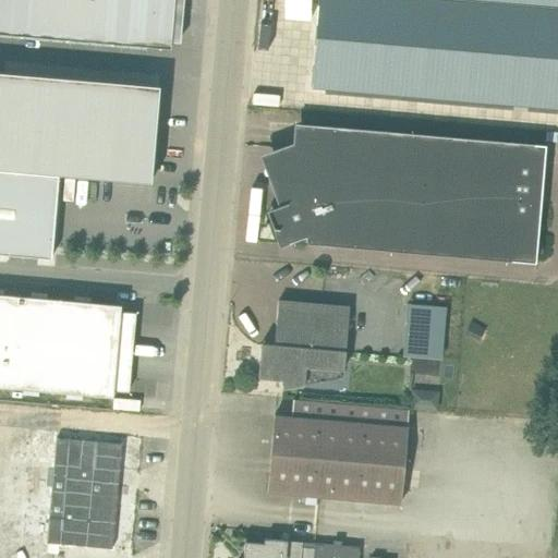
[(0,0),(0,33),(170,48),(174,0),(0,0)]
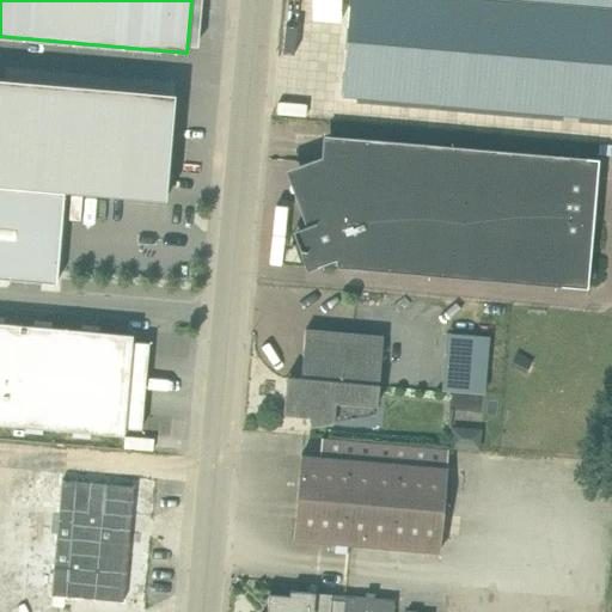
[(611,0),(349,0),(341,95),(611,118),(611,0)]
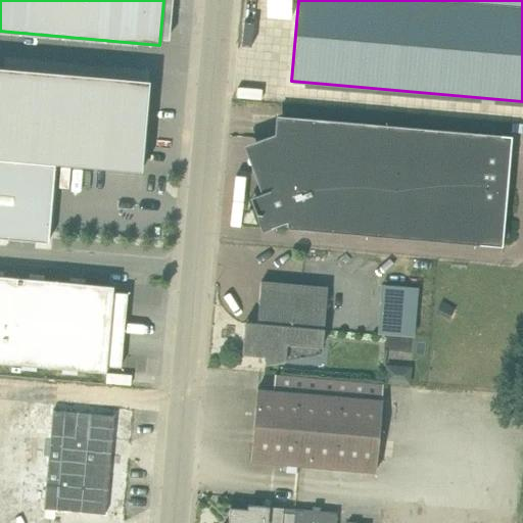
[(0,158),(55,163),(141,172),(149,81),(0,66),(0,158)]
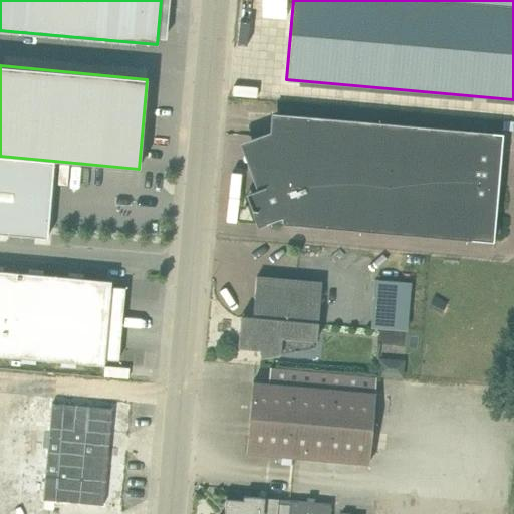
[(255,169),(250,171),(261,202),(250,206),(257,227),(282,218),(284,223),(493,241),(503,135),(284,114),(279,169),(256,167),(255,169)]
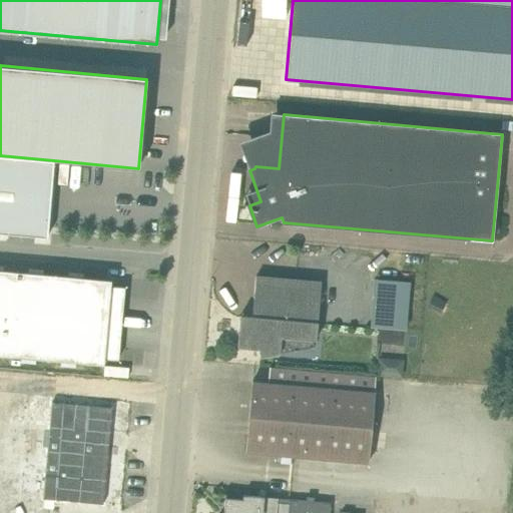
[(0,232),(47,237),(54,160),(0,155),(0,232)]
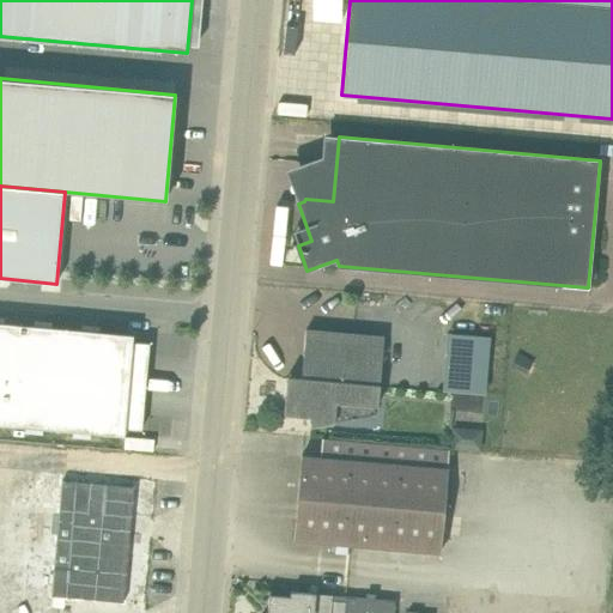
[(0,424),(119,435),(120,429),(141,430),(149,344),(127,341),(127,334),(0,323),(0,424)]
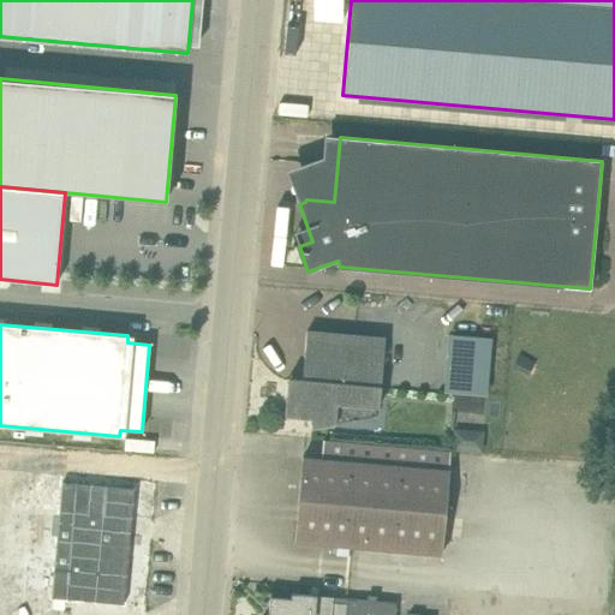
[(309,418),(312,428),(377,417),(384,339),(330,333),(306,332),(303,378),(288,377),(285,416),(309,418)]
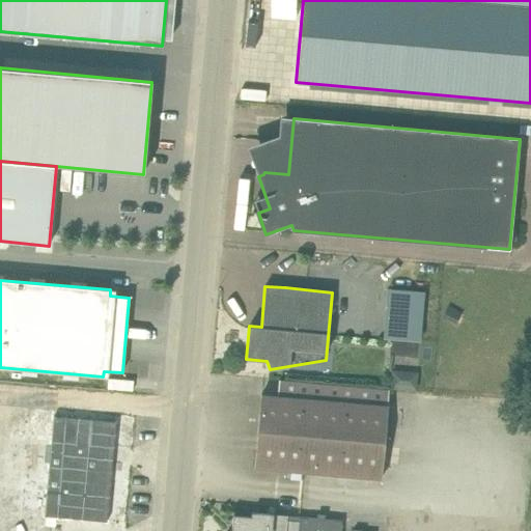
[(418,339),(419,288),(382,287),(381,339),(418,339)]
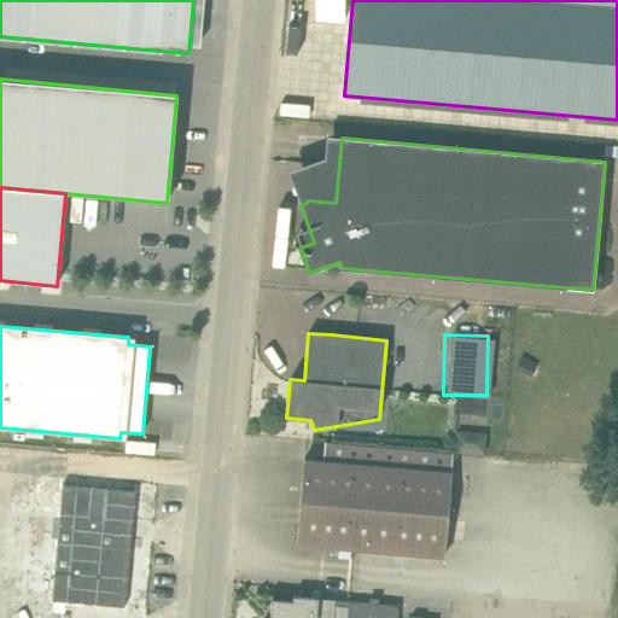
[(468,453),(484,454),(487,433),(471,432),(468,453)]
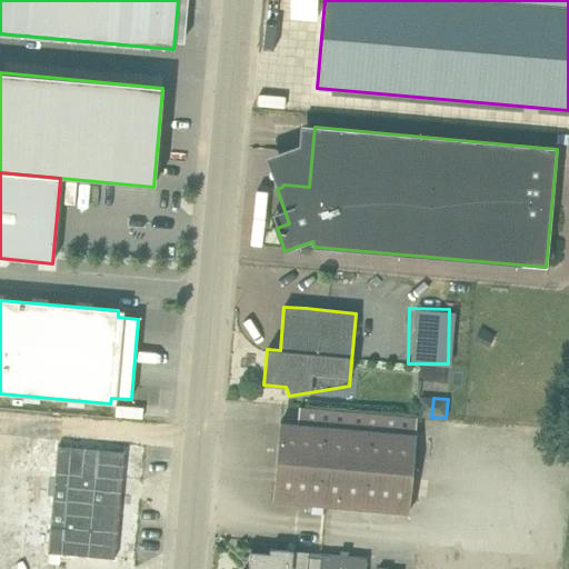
[(273,502),(408,515),(416,435),(280,422),(273,502)]
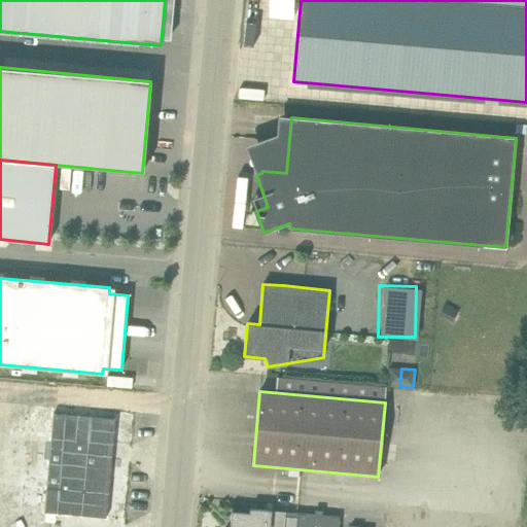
[(0,399),(0,526),(125,526),(135,412),(0,399)]
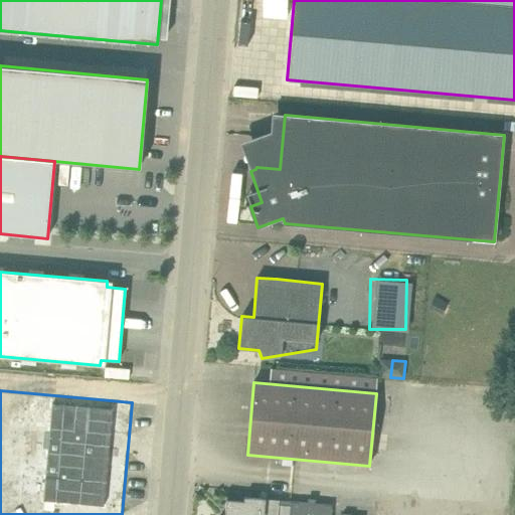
[(331,514),(332,505),(290,501),(290,505),(265,503),(265,499),(243,497),(242,501),(225,500),(224,514),(331,514)]
